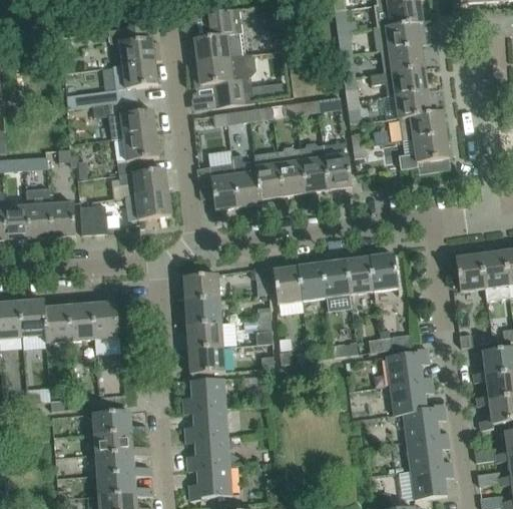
[(332,0),(333,9),(344,8),(342,0),(332,0)]
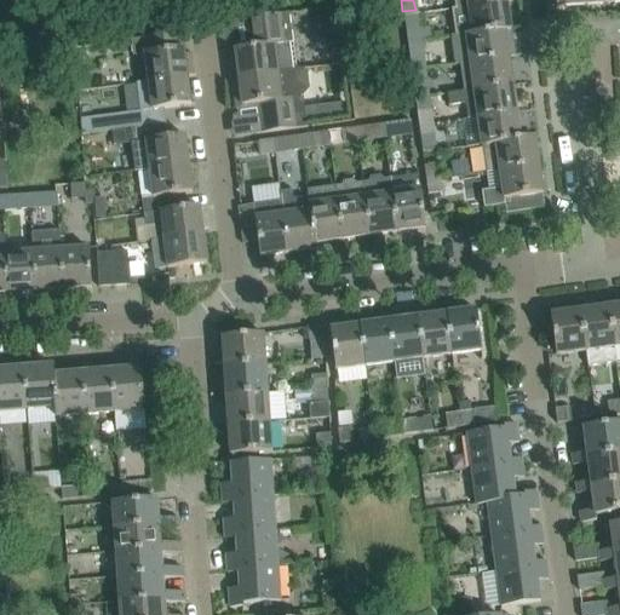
[(451,5),(454,33),(471,30),(471,32),(504,27),(505,28),(510,27),(505,0),(480,0),(454,4),(455,5),(451,5)]
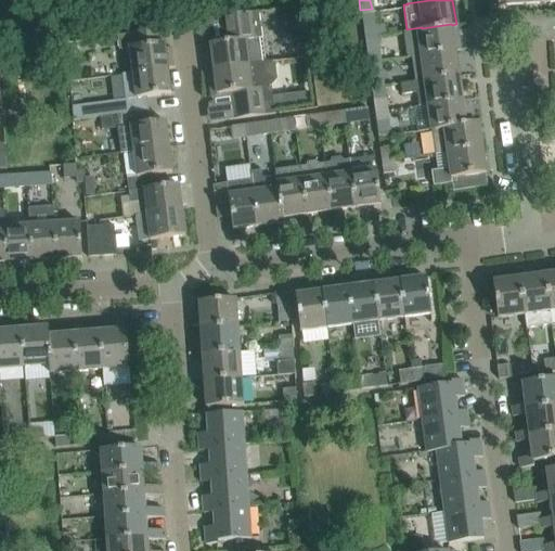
[(204,40),(207,66),(267,59),(260,9),(221,13),(224,39),(213,40),(211,39),(204,40)]
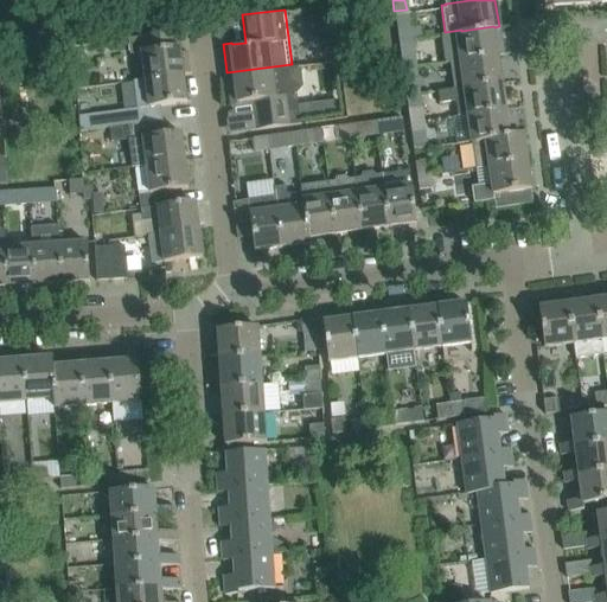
[(407,10),(394,11),(396,26),(408,24),(407,10)]
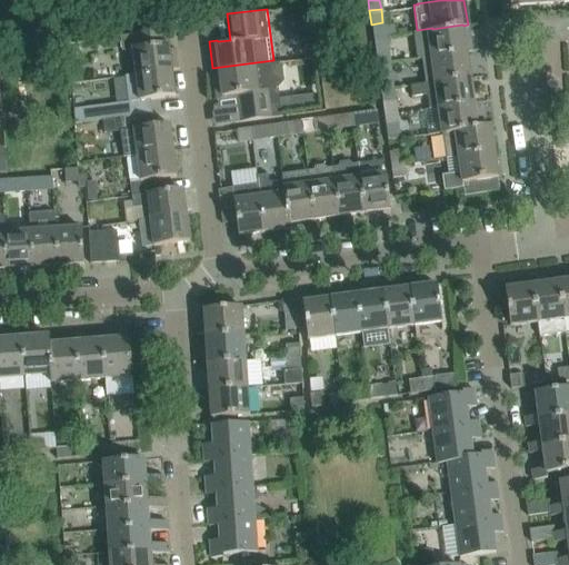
[(416,58),(421,57),(466,51),(466,49),(471,49),(468,25),(463,26),(462,25),(432,29),(432,28),(417,30),(412,31),(416,58)]
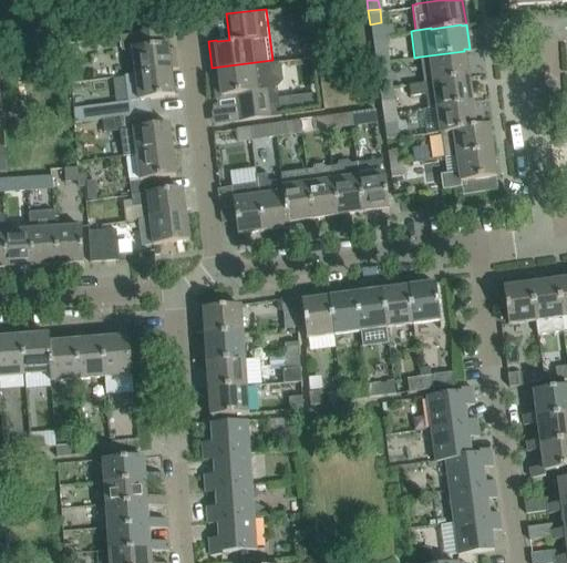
[(131,45),(134,72),(171,68),(171,67),(177,65),(175,47),(168,47),(167,41),(152,43),(150,29),(120,33),(121,48),(131,45)]
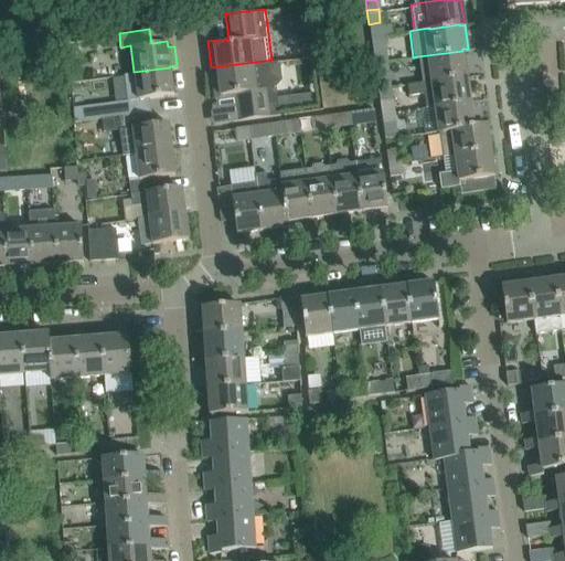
[(372,50),(374,62),(385,61),(384,48),(372,50)]
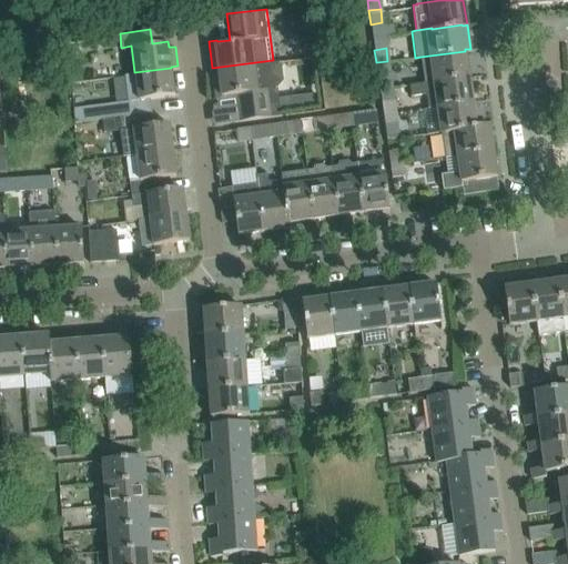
[(421,57),(425,81),(469,76),(465,51),(421,57)]
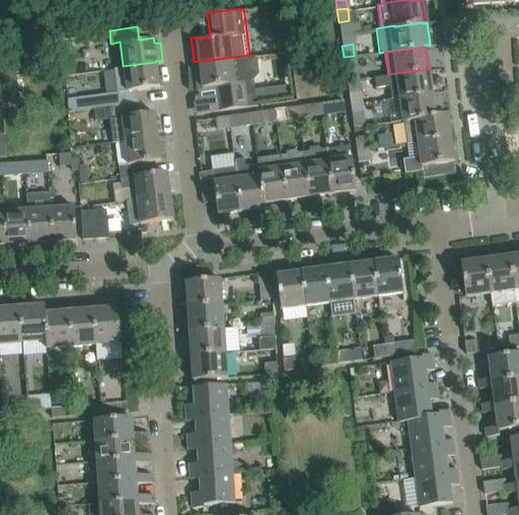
[(249,55),(194,62),(198,88),(206,87),(205,85),(216,84),(219,108),(247,105),(244,81),(253,80),(253,77),(258,72),(256,55),(249,56),(249,55)]
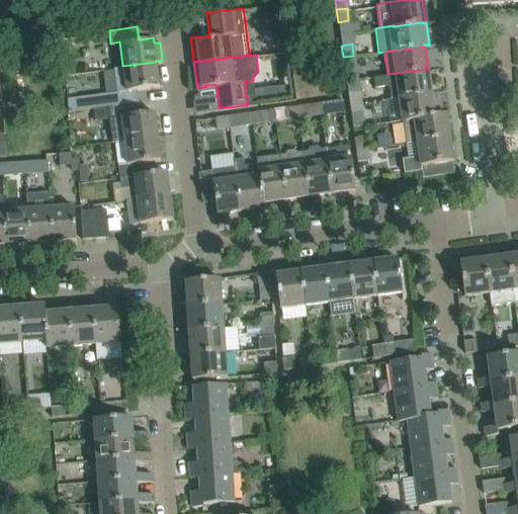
[(353,56),(343,57),(344,69),(355,67),(353,56)]
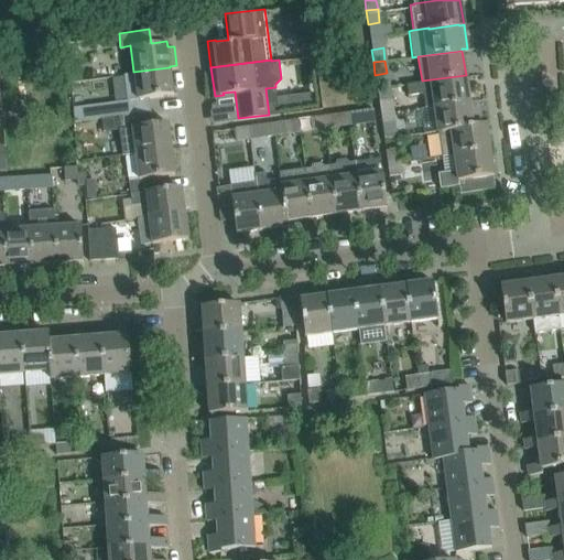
[(119,112),(151,108),(149,96),(173,93),(170,67),(133,72),(123,73),(127,99),(119,100),(118,98),(91,101),(94,116),(119,112)]
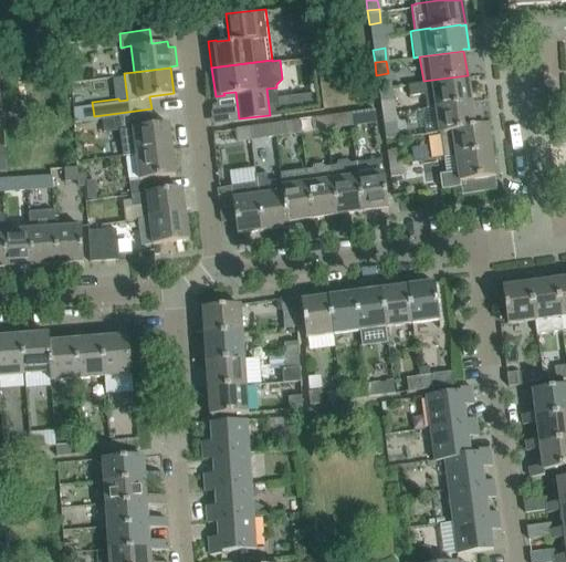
[(433,104),(435,104),(471,100),(468,75),(423,81),(408,83),(410,93),(423,90),(427,105),(433,104)]
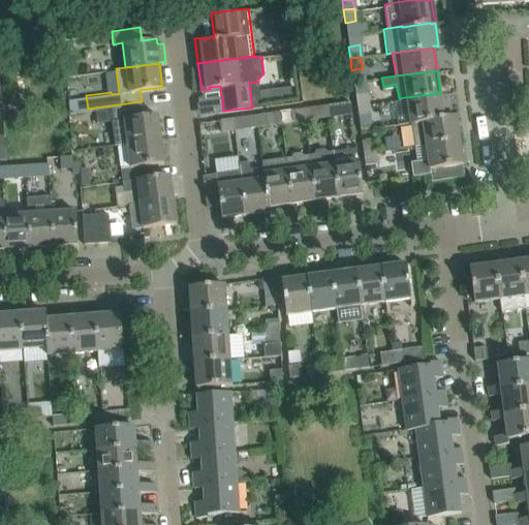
[(354,93),(356,104),(368,103),(367,91),(354,93)]
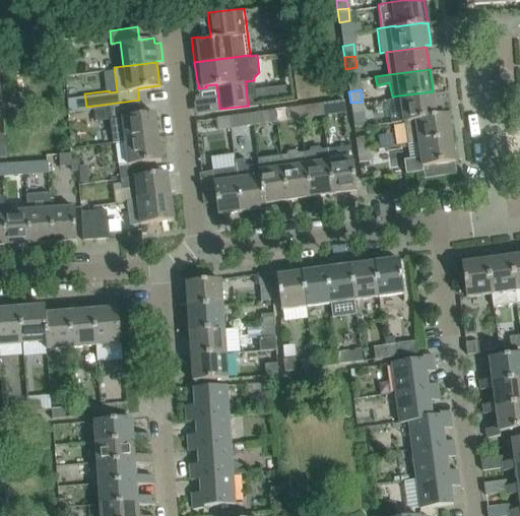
[(402,118),(404,118),(442,113),(439,90),(433,91),(399,95),(402,118)]
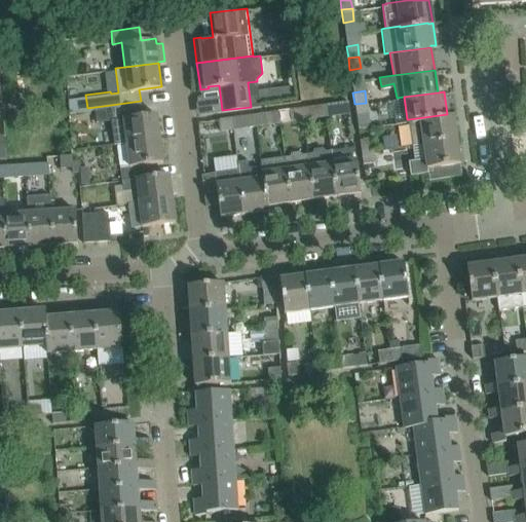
[(141,101),(111,105),(113,119),(111,119),(114,143),(115,143),(125,141),(159,137),(156,112),(142,114),(141,101)]
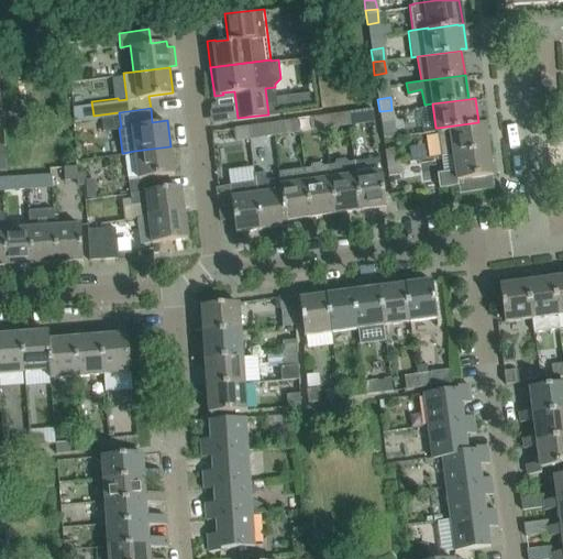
[(361,109),(346,111),(348,124),(362,122),(361,109)]
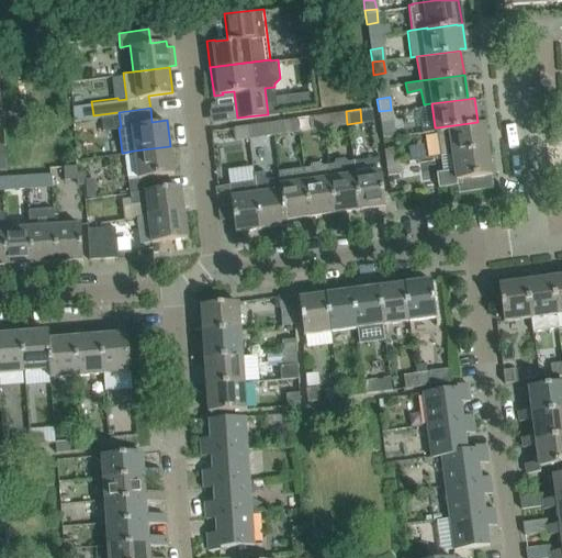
[(391,110),(379,111),(381,123),(393,121),(391,110)]
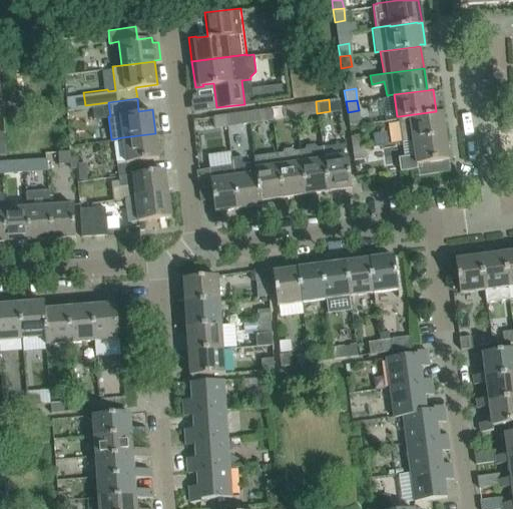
[(306,102),(292,104),(294,115),(307,113),(306,102)]
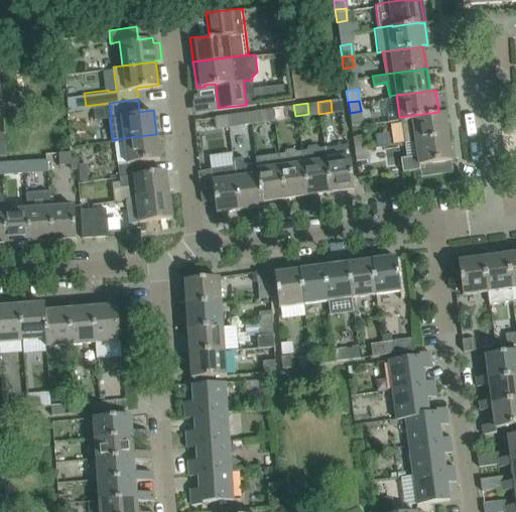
[(295,116),(293,105),(284,106),(285,117),(295,116)]
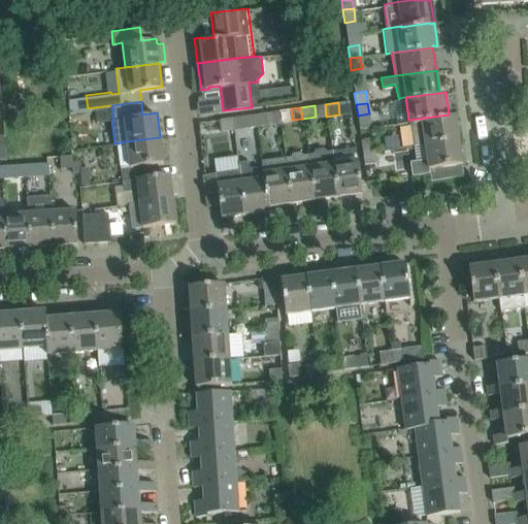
[(266,110),(255,112),(257,125),(268,123),(266,110)]
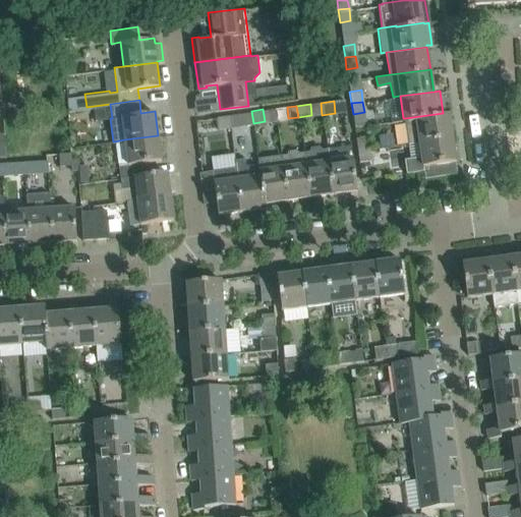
[(253,123),(251,111),(240,112),(241,124),(253,123)]
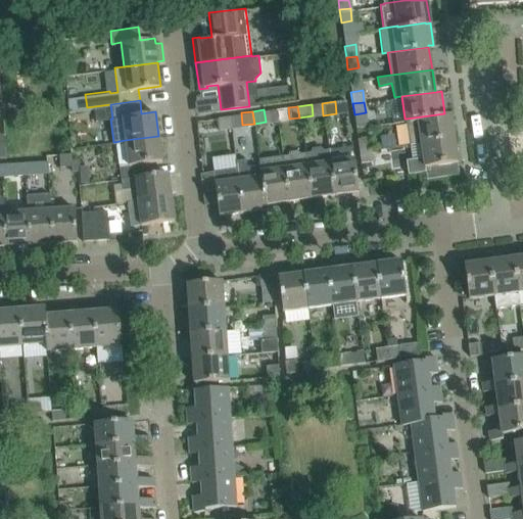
[(421,140),(421,141),(454,136),(450,112),(444,113),(407,119),(410,141),(421,140)]
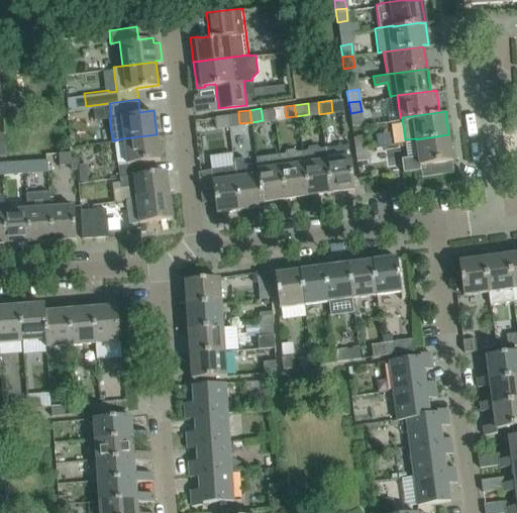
[(226,112),(214,114),(215,125),(227,124),(226,112)]
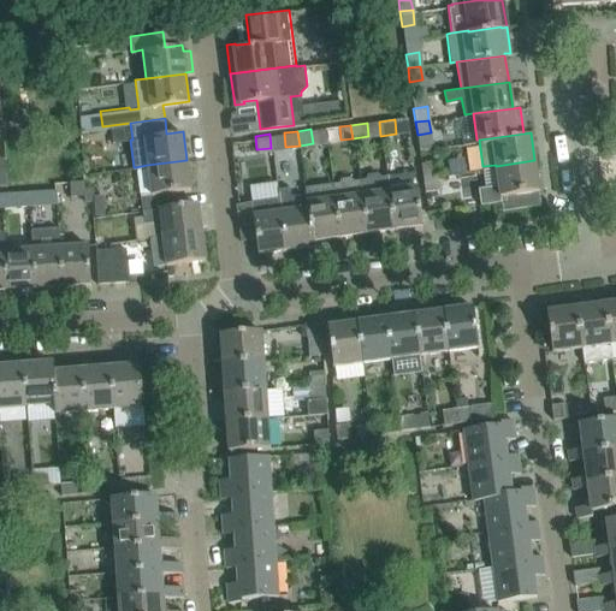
[(135,167),(141,211),(159,208),(158,207),(176,205),(173,190),(190,188),(187,160),(147,165),(135,167)]
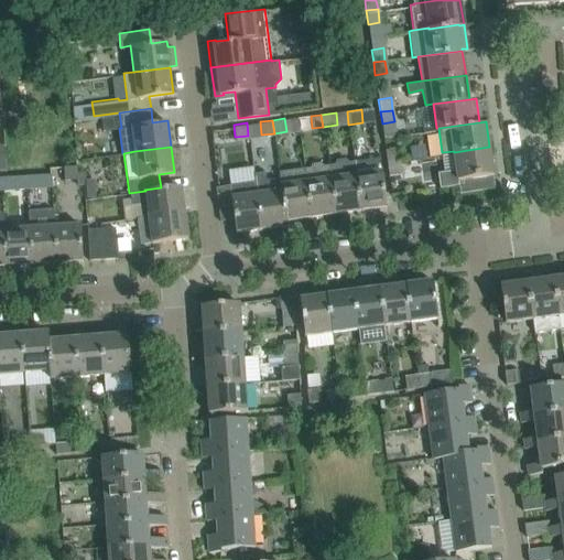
[(386,148),(387,162),(399,160),(397,147),(386,148)]
